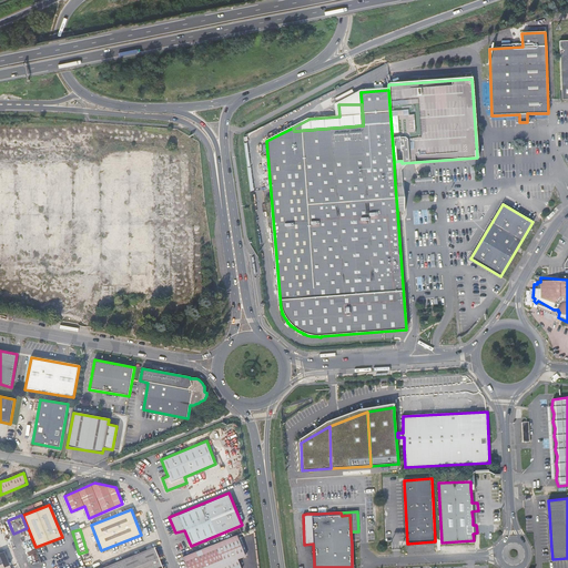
[(245,556),(236,535),(182,557),(186,567),(240,567),(237,559),(245,556)]
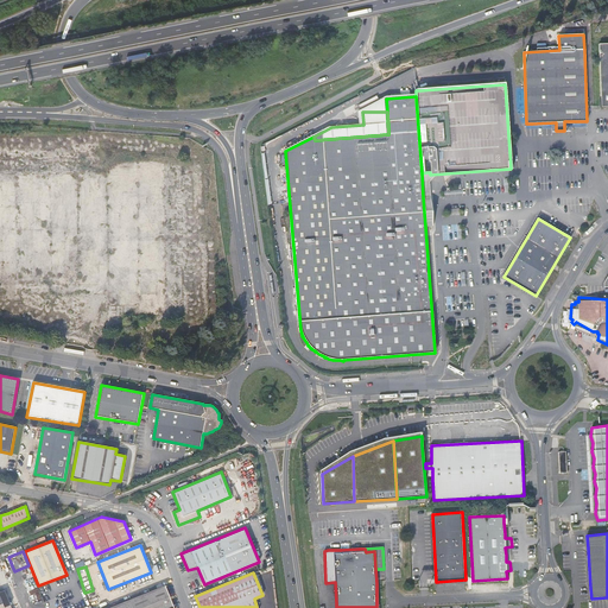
[(173,607),(165,586),(108,607),(173,607)]
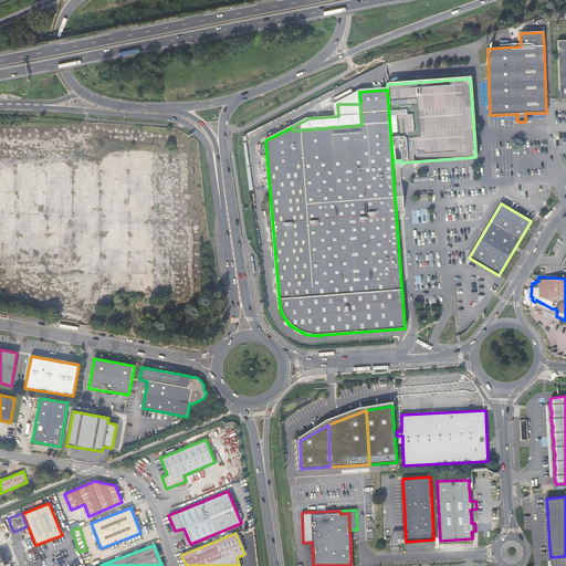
[(10,565),(3,549),(0,551),(0,565),(10,565)]
